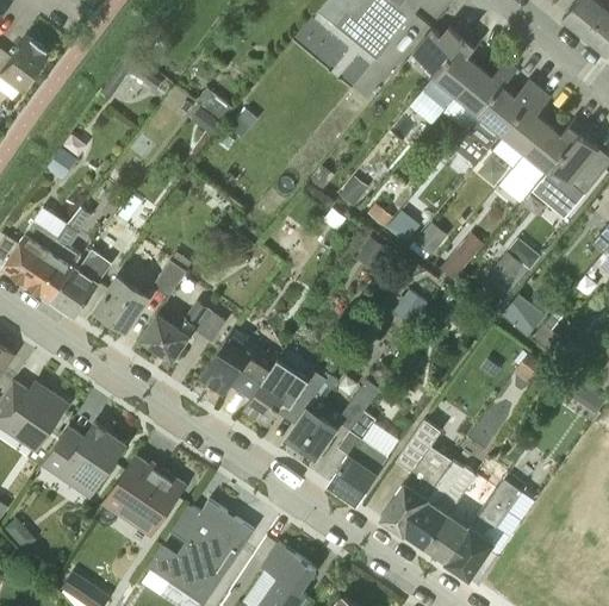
[(325,0),(317,11),(335,26),(346,12),(387,45),(424,0),(325,0)]
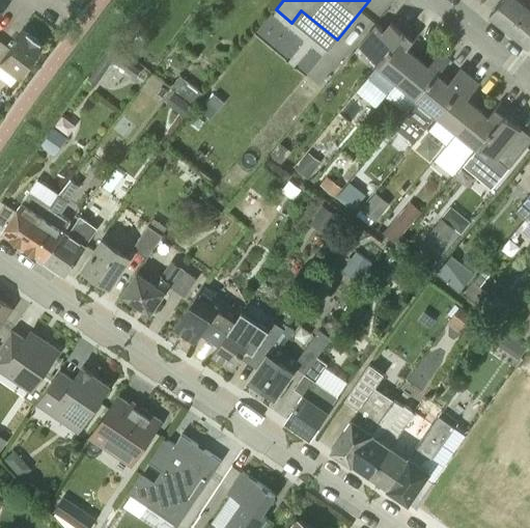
[(527,8),(529,4),(529,0),(502,0),(490,16),(509,32),(527,8)]
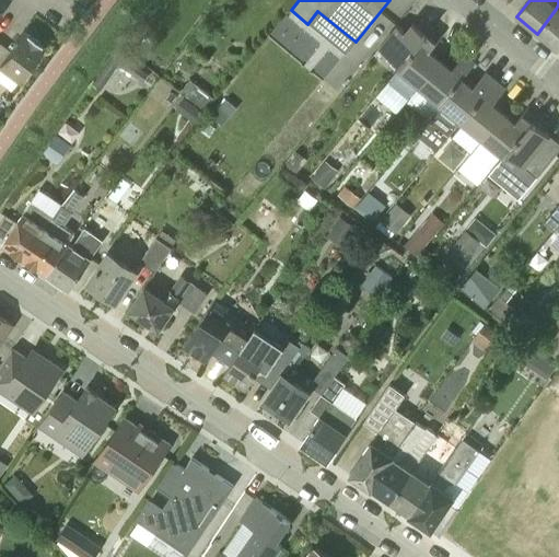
[(558,4),(556,9),(537,34),(558,53),(558,4)]
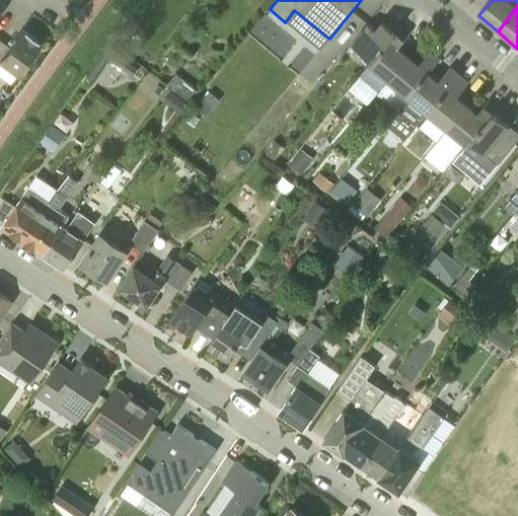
[(271,11),(251,33),(300,77),(320,56),(271,11)]
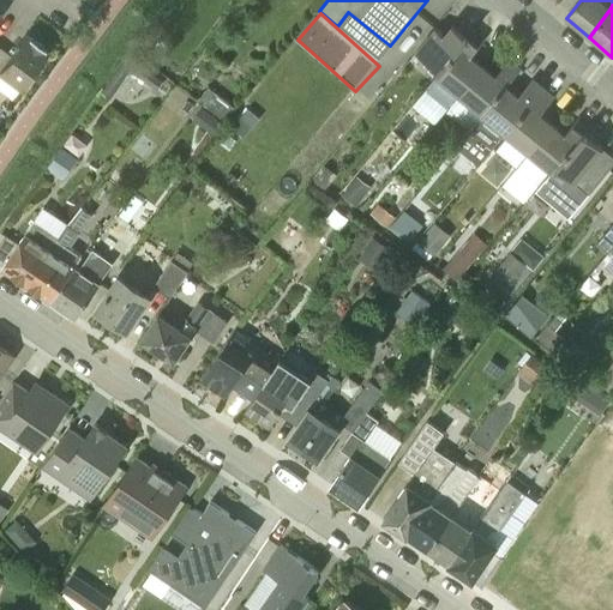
[(438,74),(473,34),(461,24),(457,29),(454,26),(445,37),(434,29),(413,54),(438,74)]
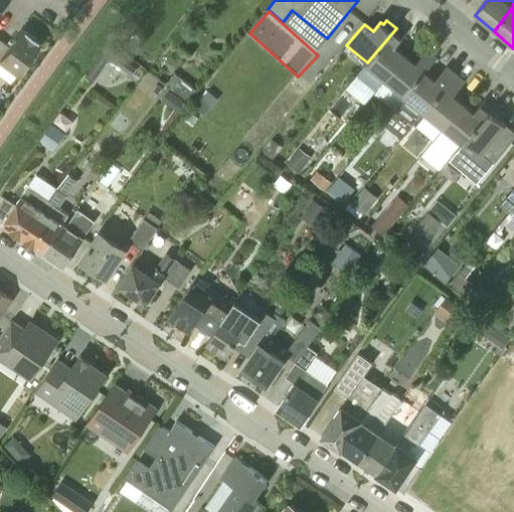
[(383,82),(404,57),(394,49),(406,36),(396,28),(367,62),(358,74),(376,90),(382,82),(383,82)]
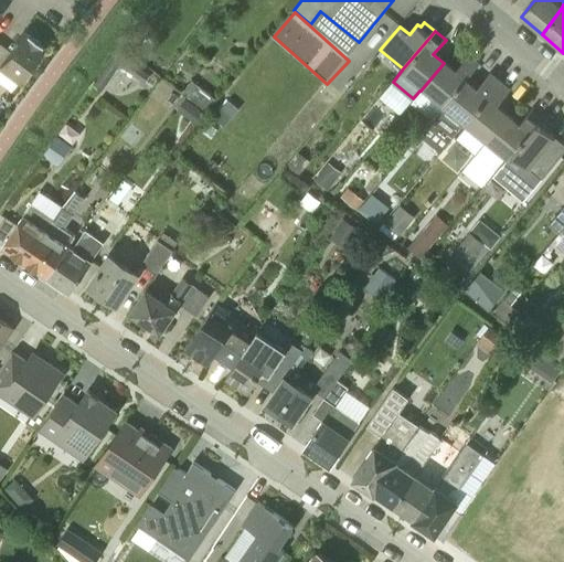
[(0,86),(10,94),(43,50),(22,34),(8,54),(0,48),(0,86)]
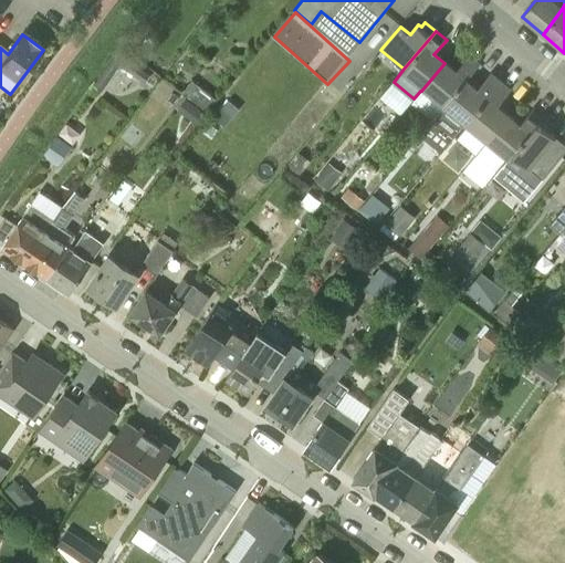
[(103,93),(121,69),(145,85),(146,84),(153,89),(157,82),(150,77),(126,61),(117,54),(94,87),(103,93)]
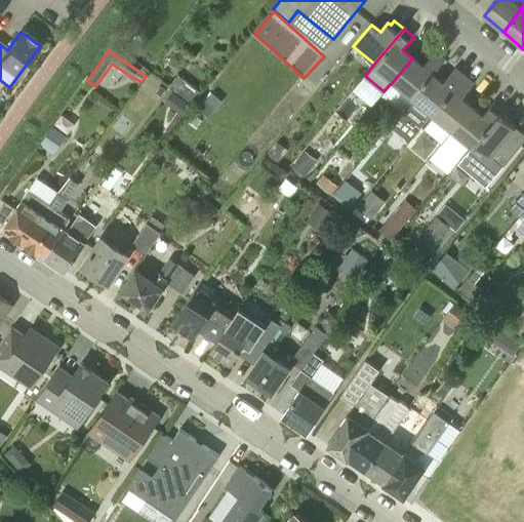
[(410,101),(443,62),(434,53),(424,67),(412,58),(391,84),(410,101)]
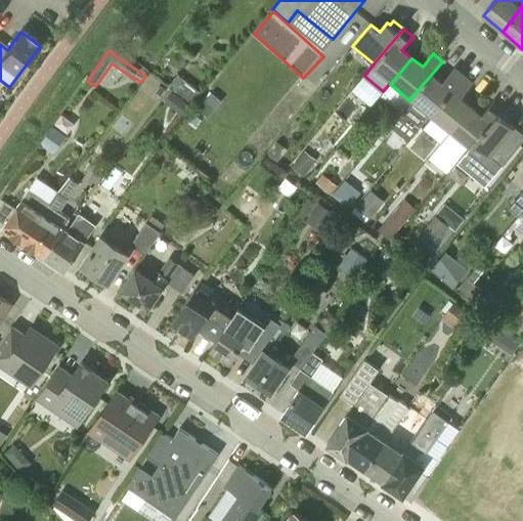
[(430,117),(462,78),(453,70),(442,83),(432,75),(443,62),(442,61),(409,100),(388,126),(408,142),(430,117)]
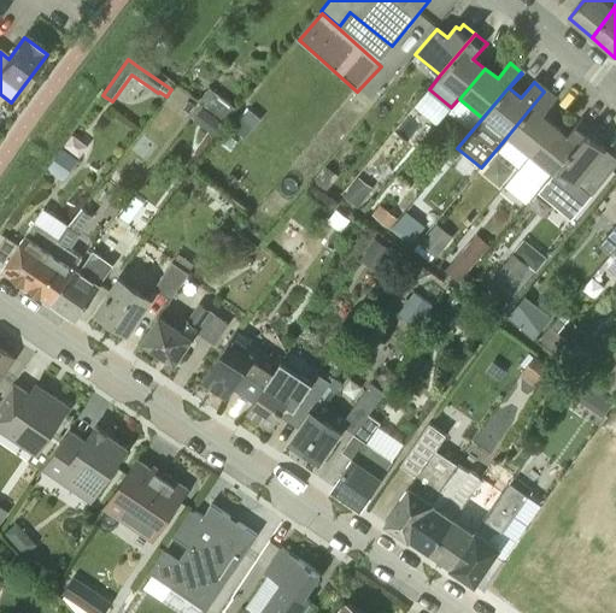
[(201,108),(207,113),(210,111),(226,123),(236,110),(210,89),(210,88),(203,82),(192,96),(203,106),(201,108)]
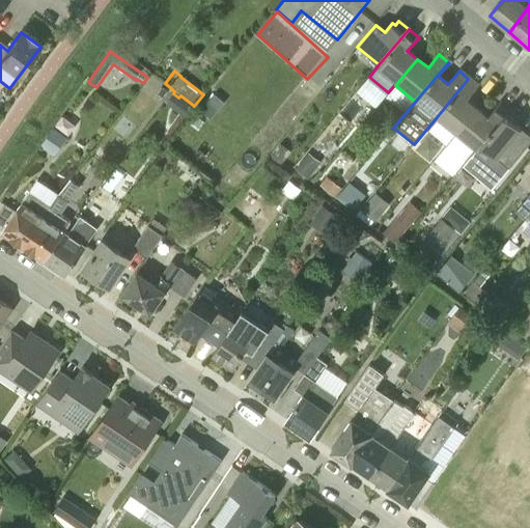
[(446,145),(477,108),(468,100),(478,87),(468,79),(436,118),(438,120),(428,131),(446,145)]
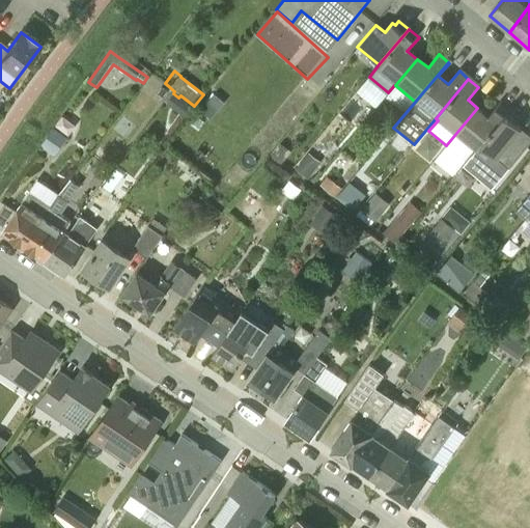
[(169,92),(161,87),(156,94),(163,100),(169,92)]
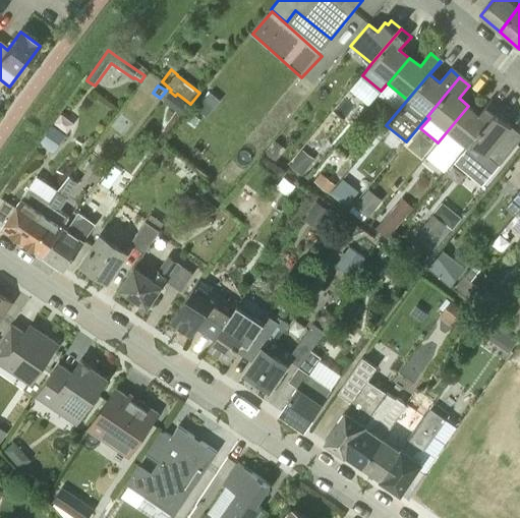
[(162,104),(171,111),(179,100),(170,93),(162,104)]
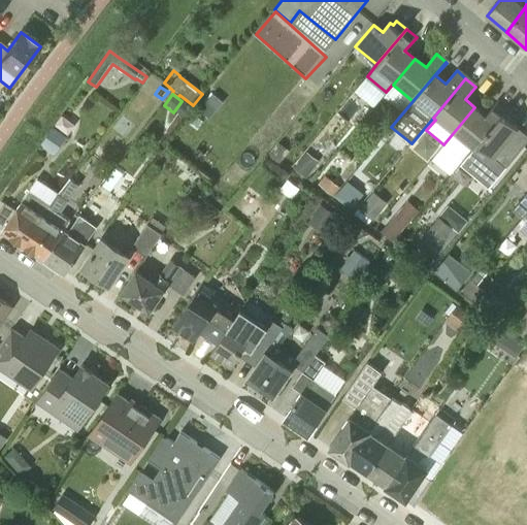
[(207,120),(222,105),(213,96),(199,111),(207,120)]
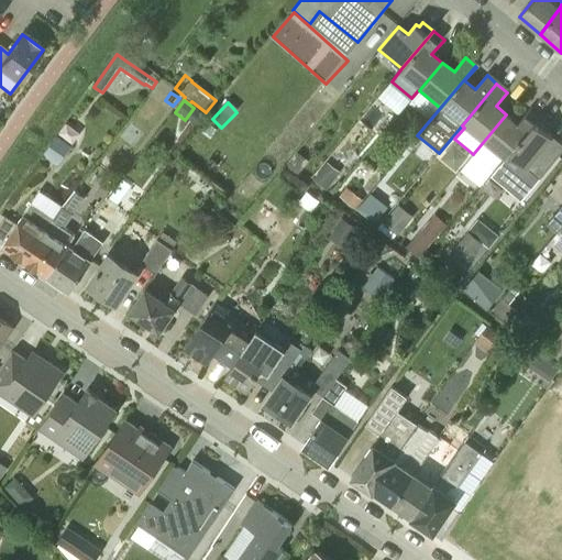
[(505,161),(508,156),(540,119),(529,110),(518,124),(506,114),(473,154),(495,172),(505,161)]
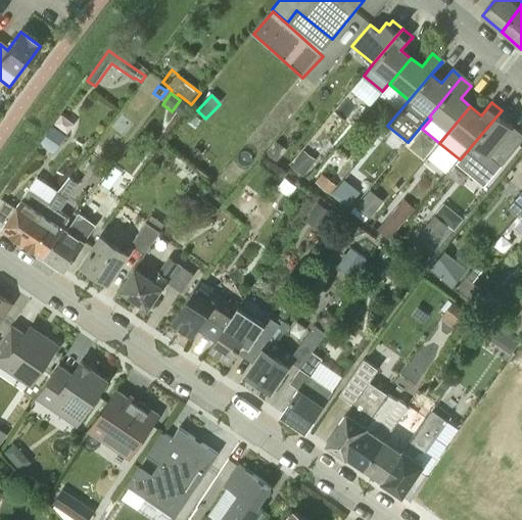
[(519,145),(507,135),(512,129),(507,125),(511,119),(502,110),(472,145),(487,158),(501,169),(519,145)]
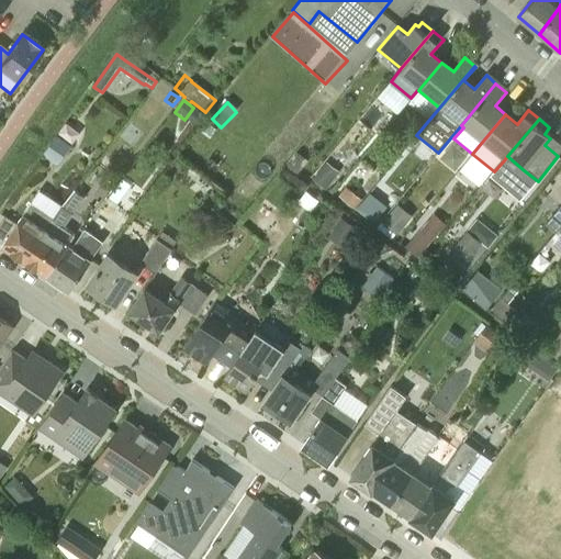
[(56,167),(70,148),(57,138),(44,157),(56,167)]
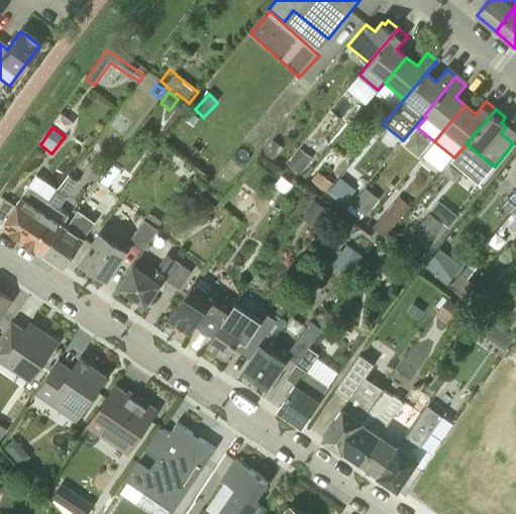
[(283,149),(272,139),(261,152),(273,163),(283,149)]
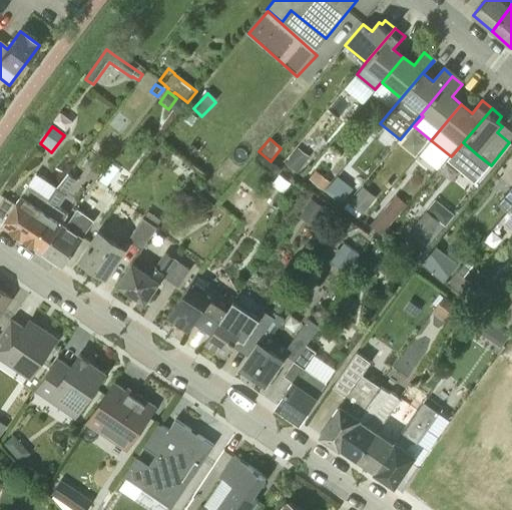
[(311,158),(297,148),(284,165),(298,176),(311,158)]
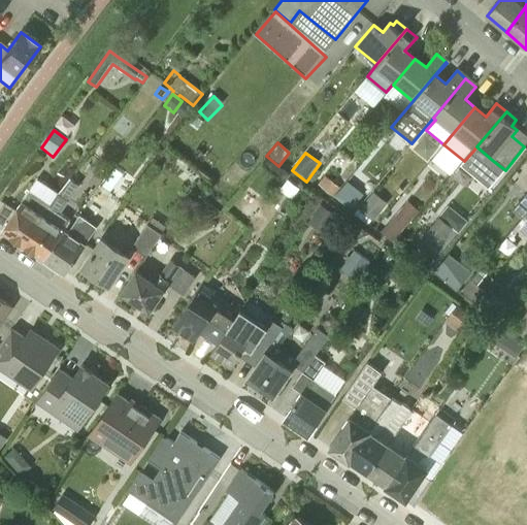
[(338,188),(324,177),(318,186),(332,196),(338,188)]
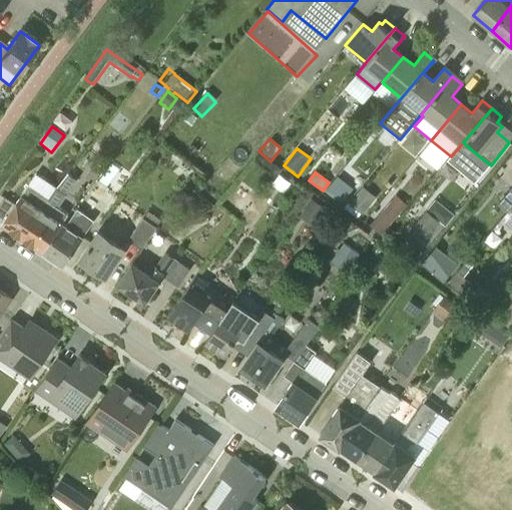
[(20,239),(54,188),(55,187),(36,174),(14,206),(4,199),(0,204),(0,223),(2,224),(1,225),(20,239)]
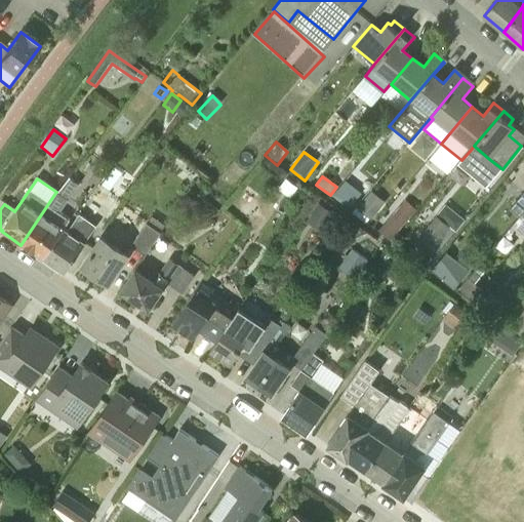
[(296,189),(284,181),(277,190),(290,199),(296,189)]
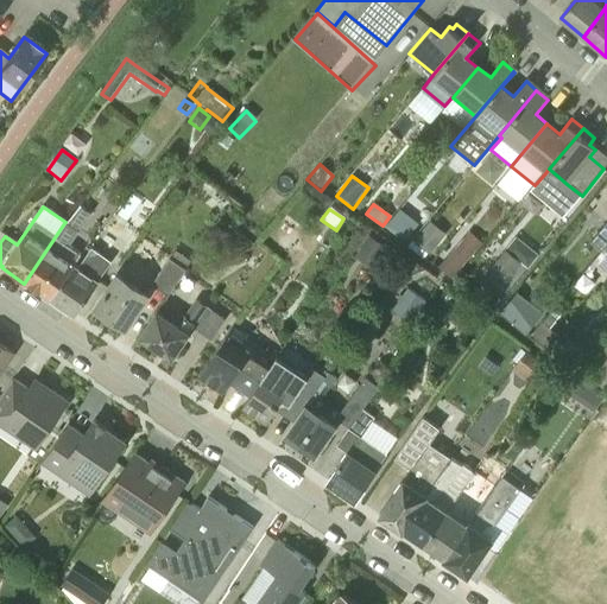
[(394,217),(385,228),(404,243),(412,233),(394,217)]
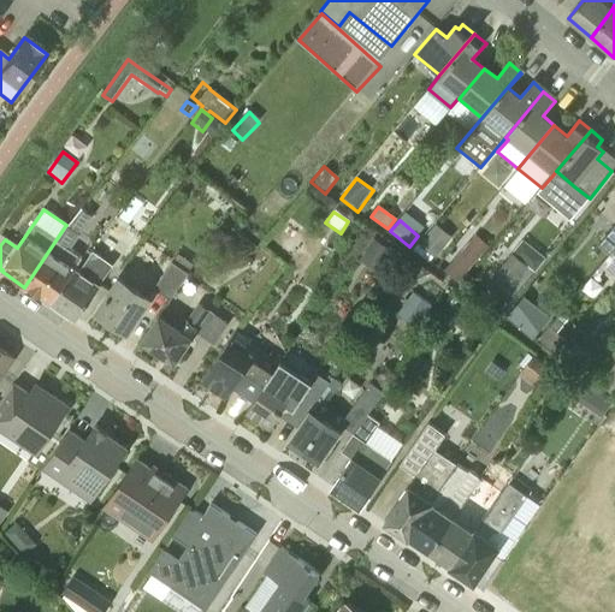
[(610,253),(614,247),(614,224),(598,245),(610,255),(611,254),(610,253)]
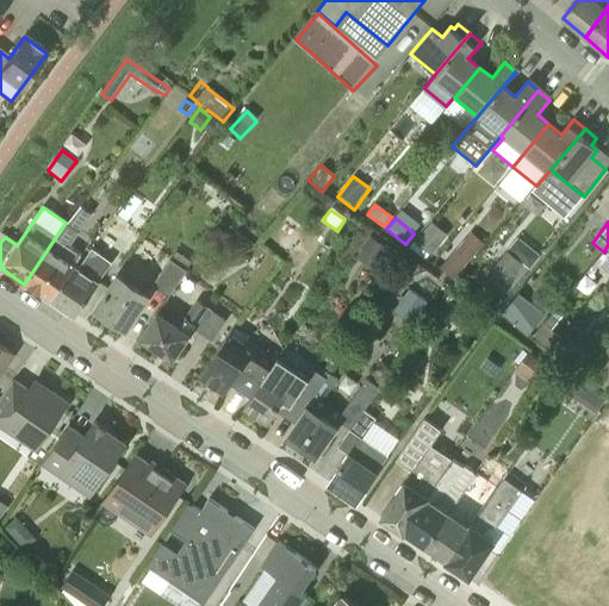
[(49,301),(73,267),(73,266),(80,255),(69,248),(80,233),(64,224),(24,285),(49,301)]
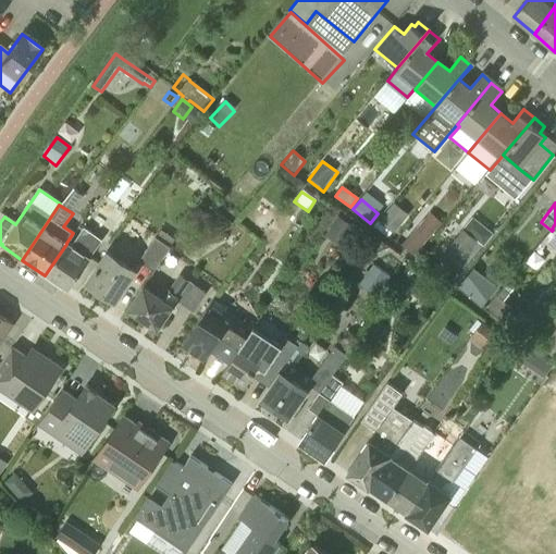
[(201,232),(211,218),(199,208),(189,222),(201,232)]
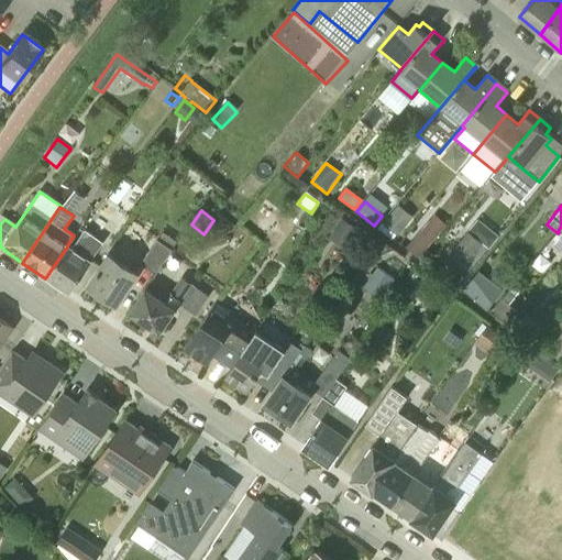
[(408,223),(395,211),(383,226),(396,235),(397,237),(408,223)]
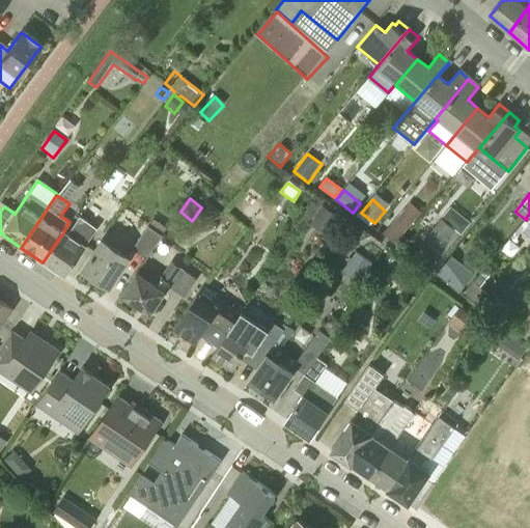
[(336,218),(319,206),(306,226),(323,238),(336,218)]
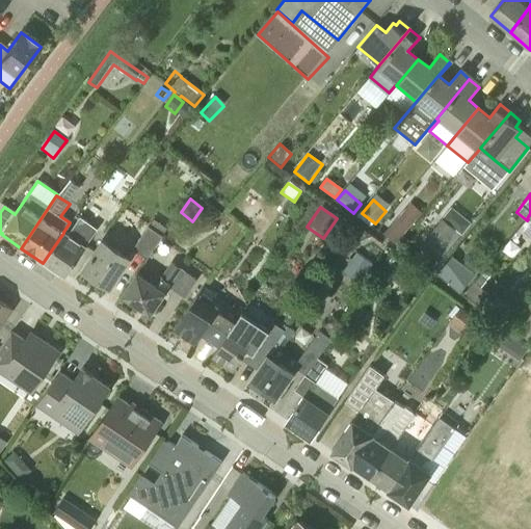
[(403,235),(415,222),(404,212),(393,225),(403,235)]
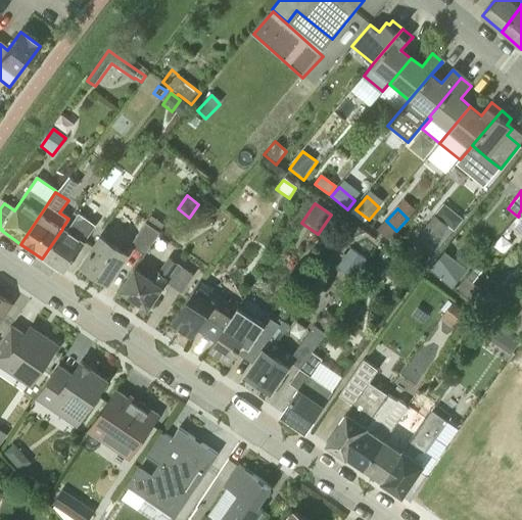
[(427,255),(449,227),(435,215),(412,243),(427,255)]
